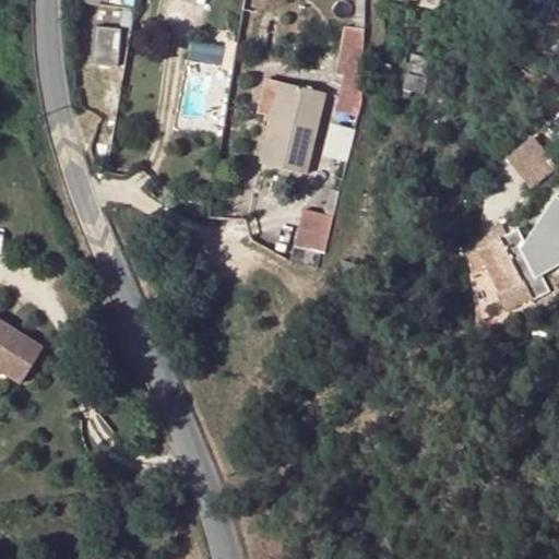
[(439,11),(441,0),(420,0),(420,7),(439,11)]
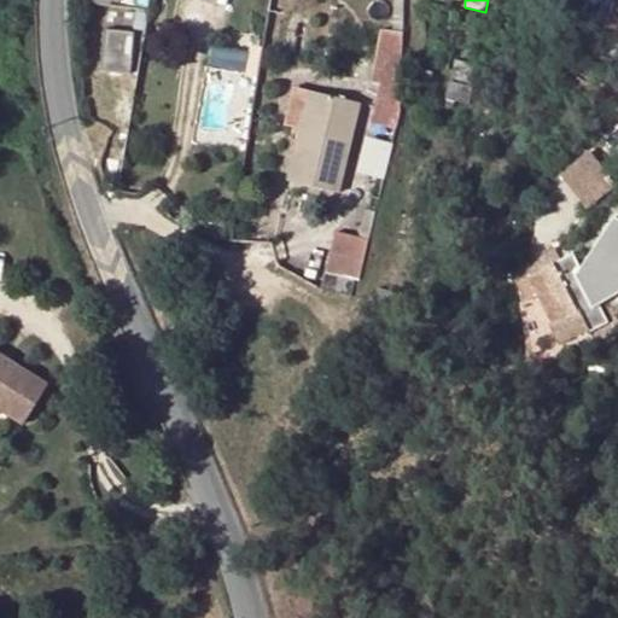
[(391,21),(390,29),(406,33),(406,23),(391,21)]
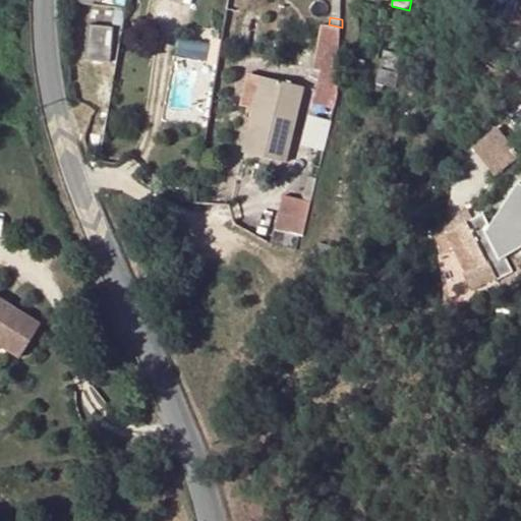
[(343,38),(342,27),(329,24),(324,23),(314,66),(340,73),(343,38)]
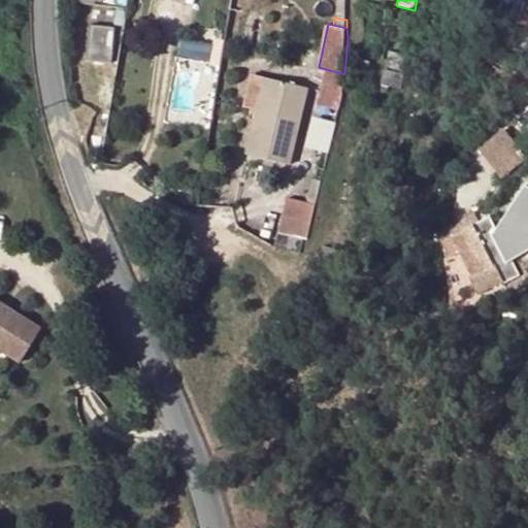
[(114,28),(90,26),(87,61),(110,64),(114,28)]
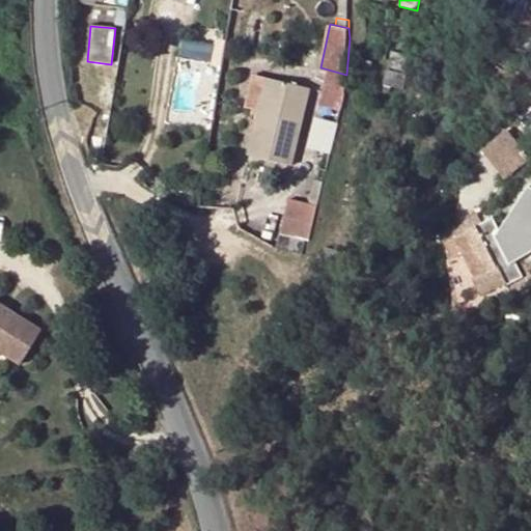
[(530,45),(530,46),(518,44),(516,52),(529,54),(530,55),(530,45)]
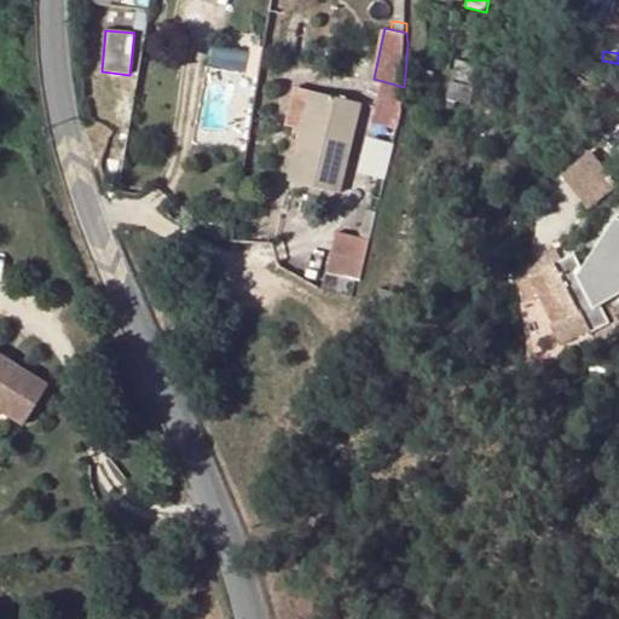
[(460,59),(453,84),(470,87),(473,76),(469,75),(472,63),(460,59)]
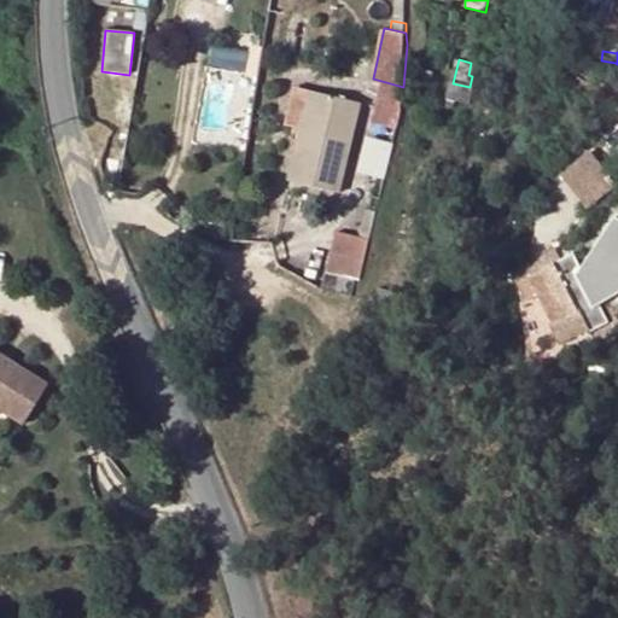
[(431,80),(430,76),(410,75),(408,95),(427,99),(431,80)]
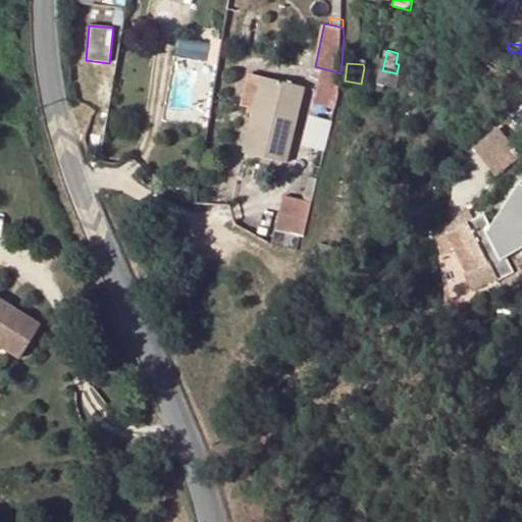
[(504,76),(487,64),(481,73),(498,86),(504,76)]
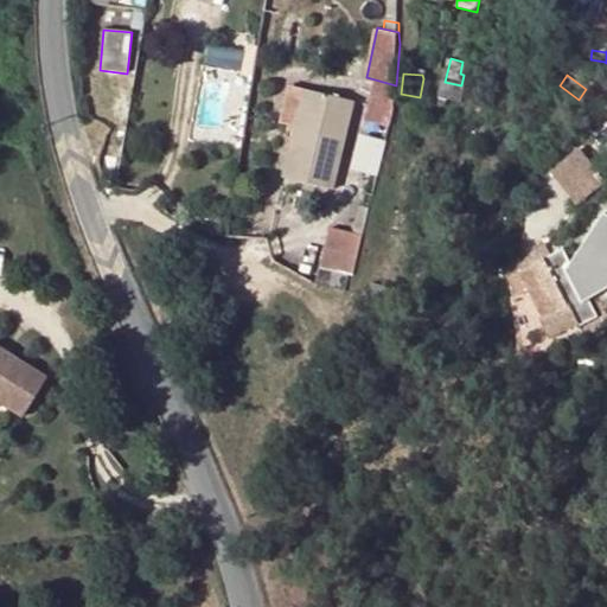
[(461,85),(445,82),(441,82),(438,98),(440,100),(439,107),(445,107),(446,101),(460,104),(465,87),(461,85)]
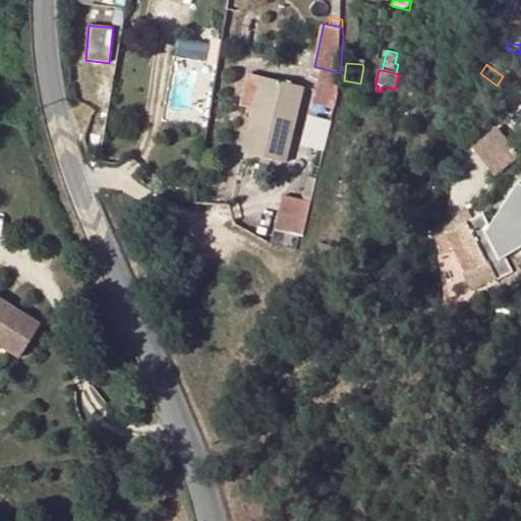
[(241,106),(253,109),(261,78),(248,75),(241,106)]
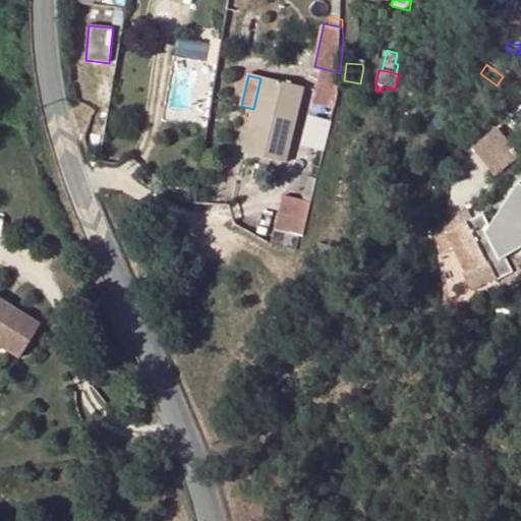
[(253,109),(243,154),(286,164),(303,89),(262,77),(261,78),(253,109)]
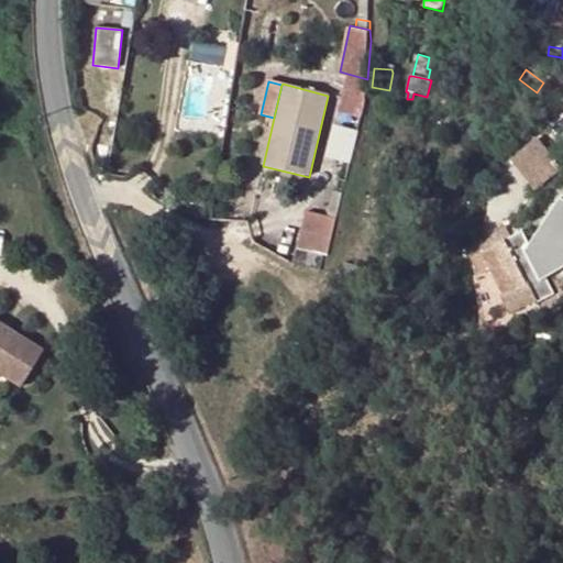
[(335,125),(330,156),(352,161),(357,129),(335,125)]
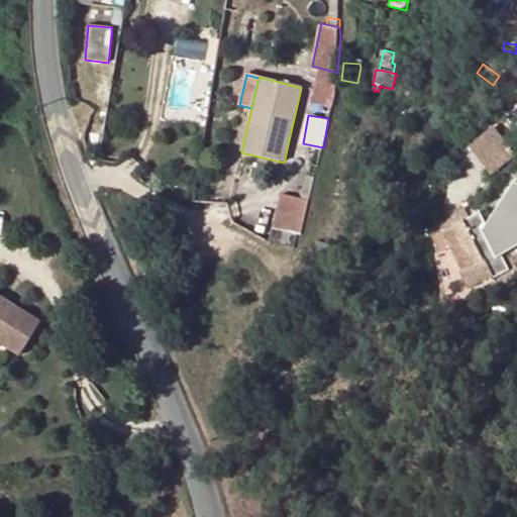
[(509,148),(494,128),(469,147),(490,176),(515,156),(509,148)]
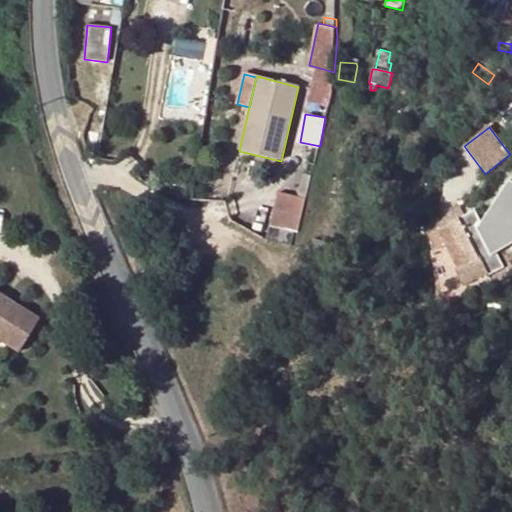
[(511,260),(511,179),(508,178),(482,250),(511,260)]
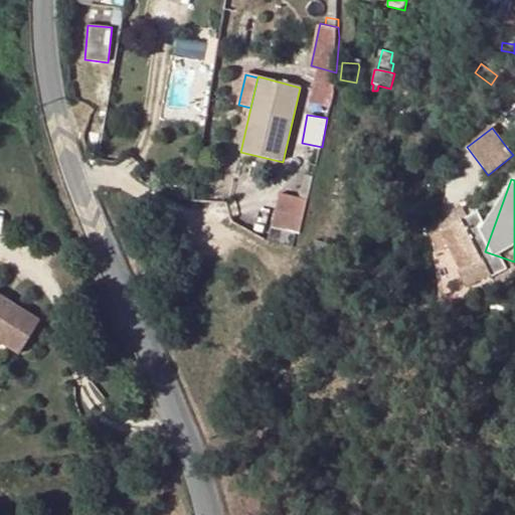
[(301,232),(309,199),(280,193),(273,226),(296,231),(301,232)]
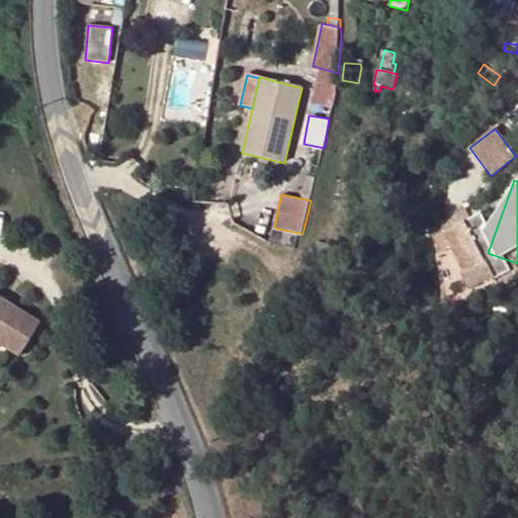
[(458,214),(462,225),(465,224),(472,220),(467,209),(458,214)]
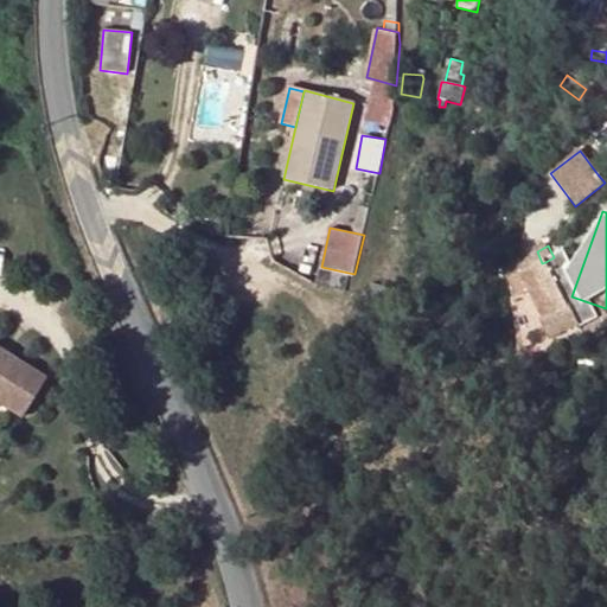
[(570,311),(545,262),(542,263),(511,279),(519,296),(531,292),(547,321),(545,323),(556,342),(582,328),(573,308),(570,311)]
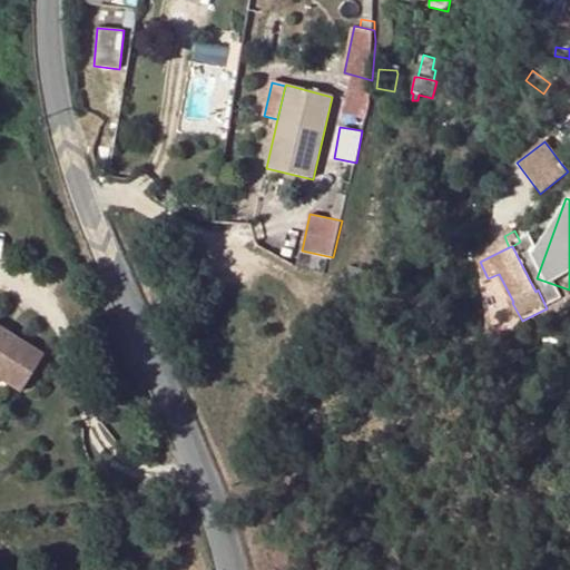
[(324,275),(327,256),(302,251),(297,269),(324,275)]
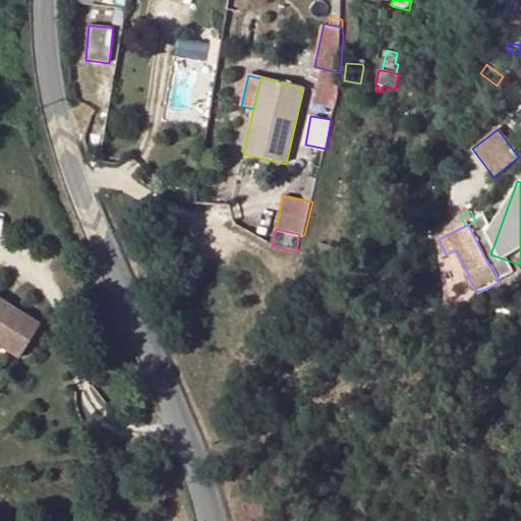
[(332,248),(319,244),(315,256),(329,261),(332,248)]
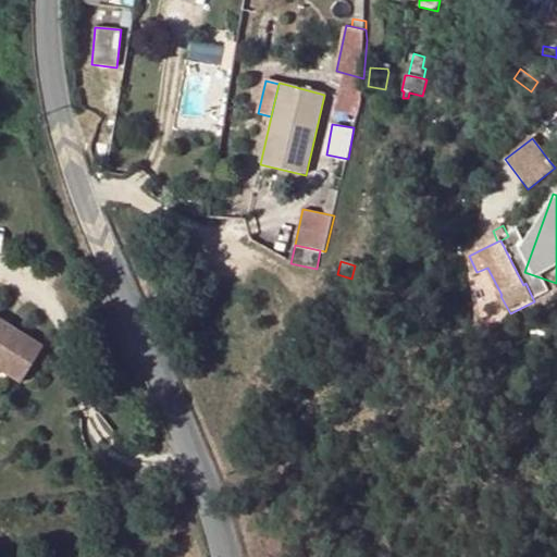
[(0,379),(0,380),(24,343),(0,325),(0,379)]
